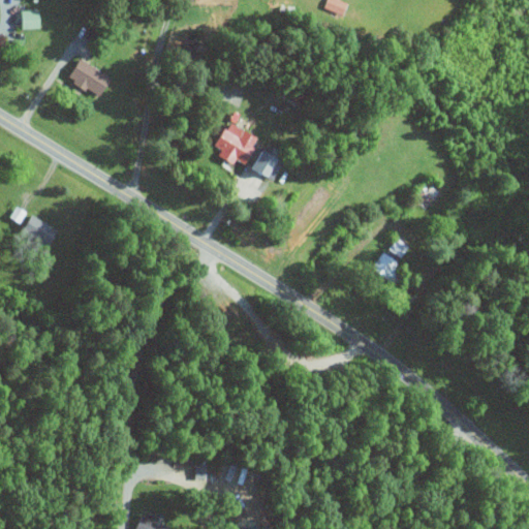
[(345,16),(348,5),(333,0),(327,0),(323,9),(345,16)]
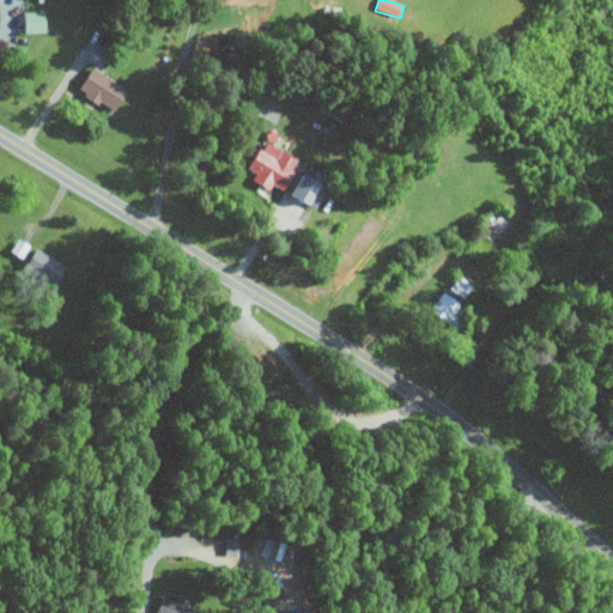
[(26,34),(47,34),(48,13),(26,13),(26,34)]
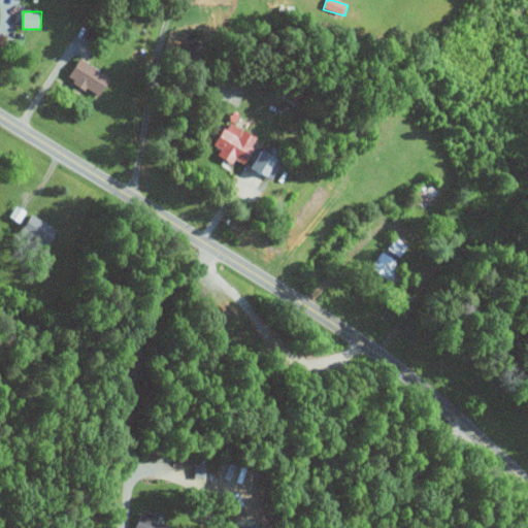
[(70,80),(102,98),(112,78),(80,61),(70,80)]
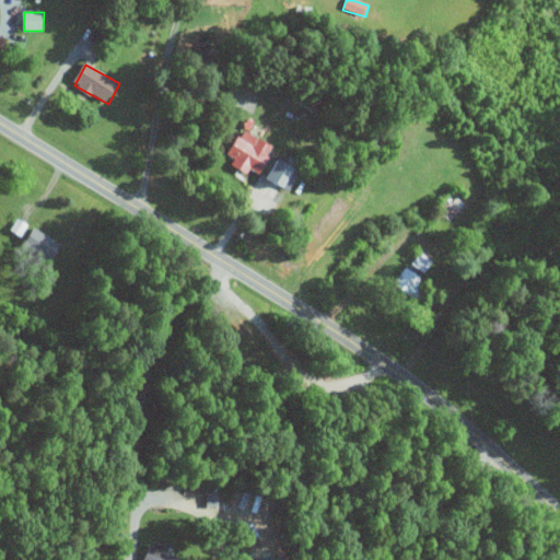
[(232,166),(249,174),(252,170),(261,175),(267,164),(258,160),(267,143),(243,131),(230,156),(235,160),(232,166)]
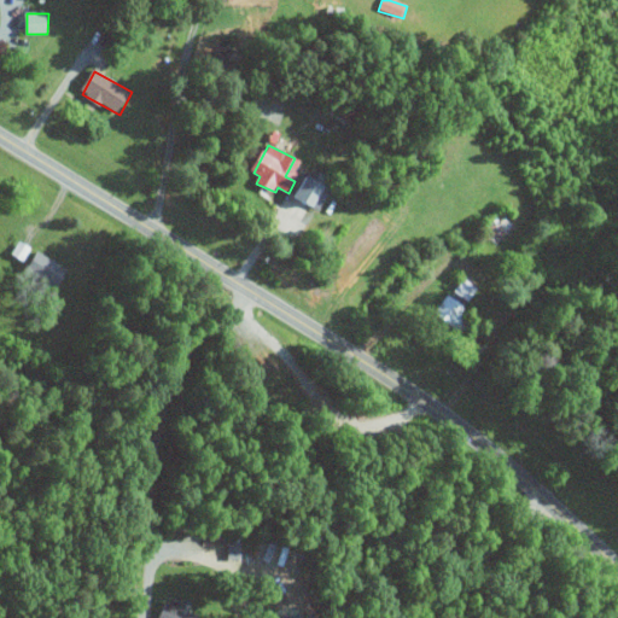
[(293,197),(318,210),(331,187),(307,174),(293,197)]
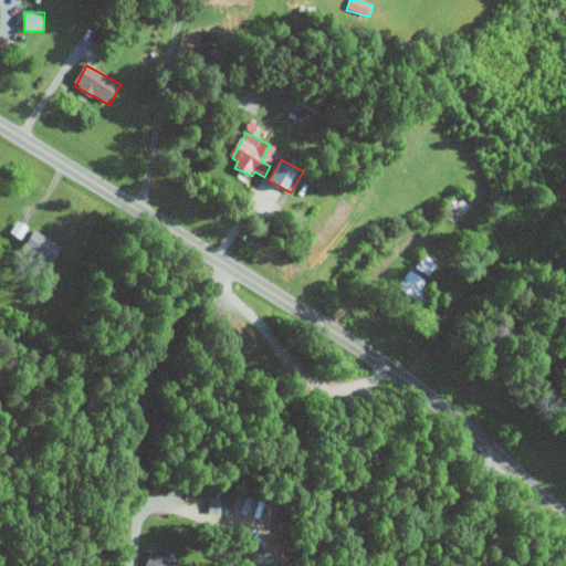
[(63,245),(33,232),(25,248),(56,261),(63,245)]
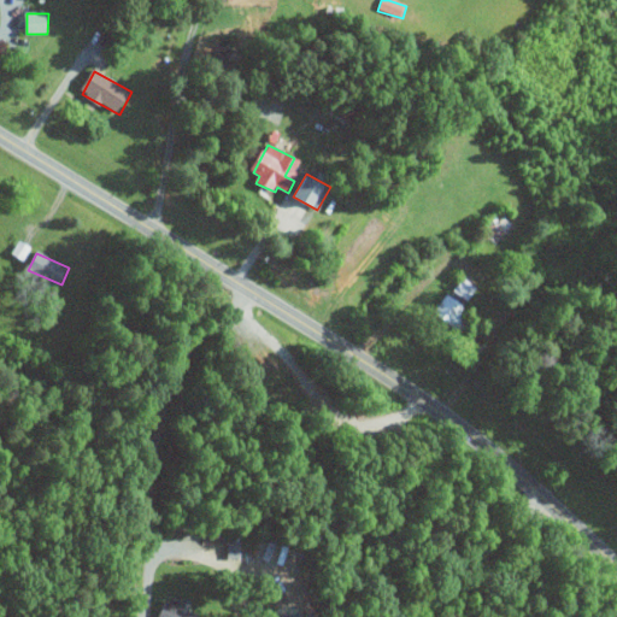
[(453,293),(470,301),(477,288),(462,278),(453,293)]
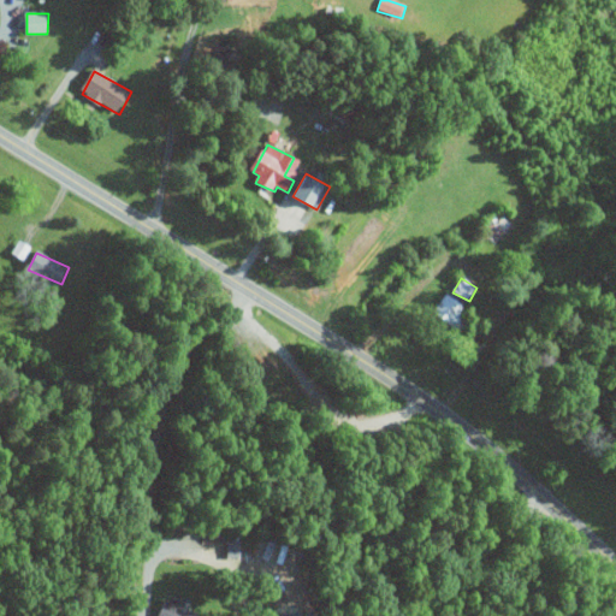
[(433,313),(452,325),(465,306),(445,294),(433,313)]
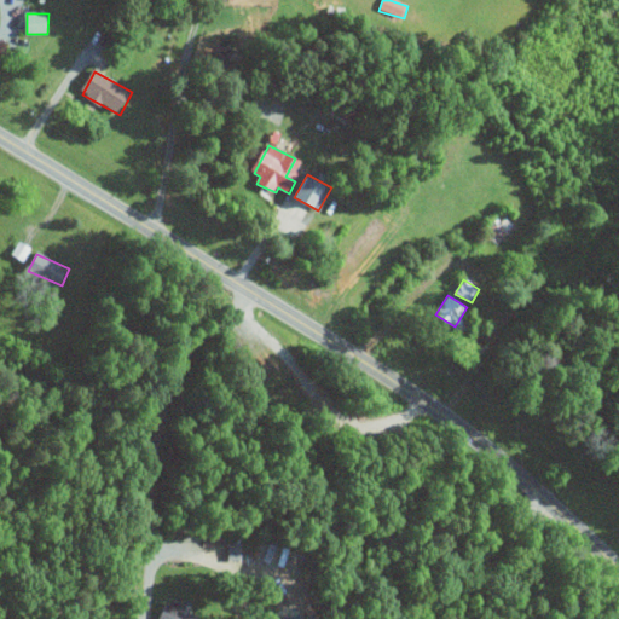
[(221,561),(235,561),(235,545),(221,545),(221,561)]
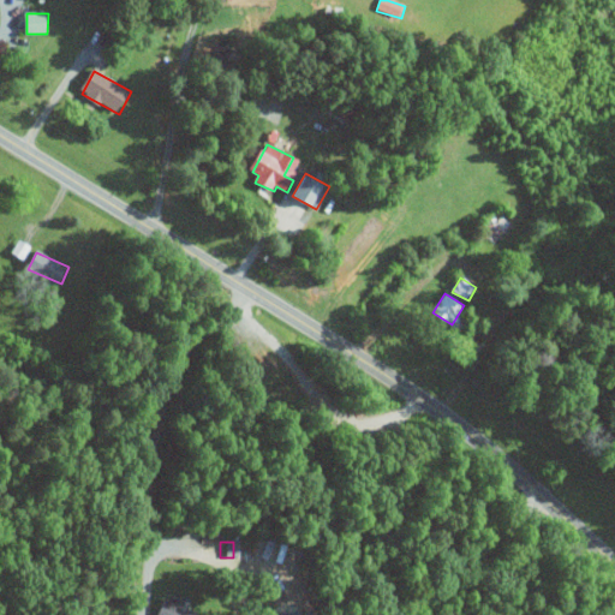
[(186,601),(173,596),(171,603),(160,598),(153,614),(197,614),(183,609),(186,601)]
